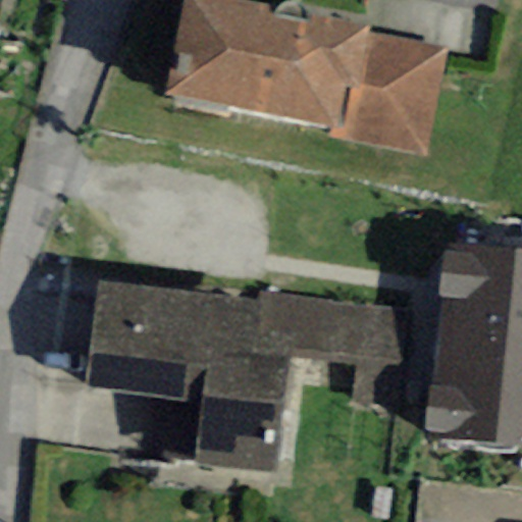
[(368,35),(370,27),(309,15),(308,21),(301,20),(301,15),(299,11),(295,6),(291,3),(285,3),(280,5),(277,7),(275,10),(274,12),(273,15),(270,14),(271,5),(246,0),(184,0),(166,95),(329,126),(342,128),(349,91),(357,92),(368,35)]
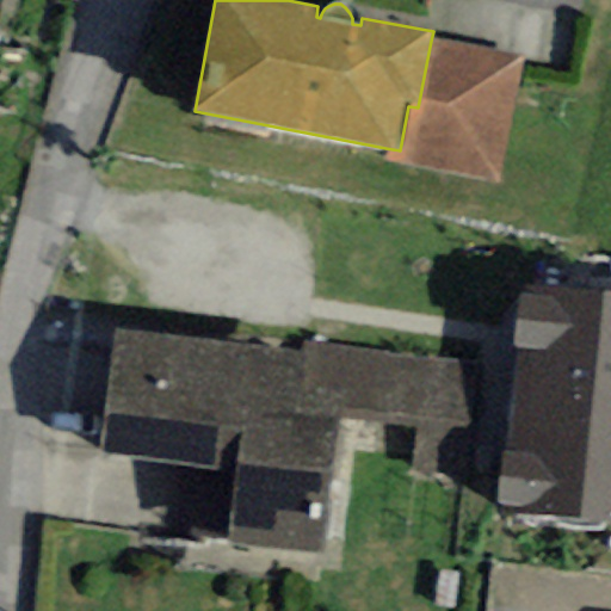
[(383,164),(499,184),(523,57),(431,41),(418,107),(408,106),(400,150),(386,148),(383,164)]
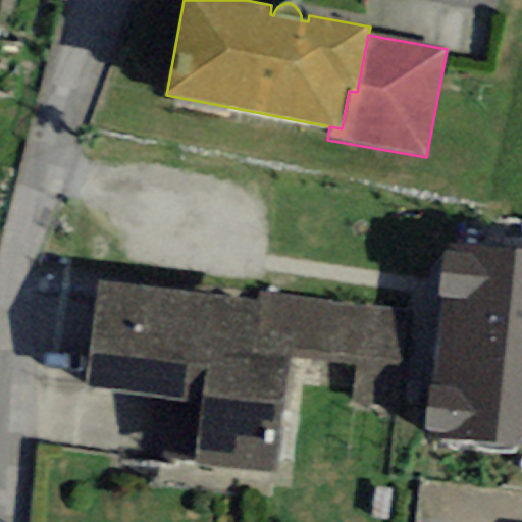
[(422,436),(521,447),(521,248),(442,240),(422,436)]
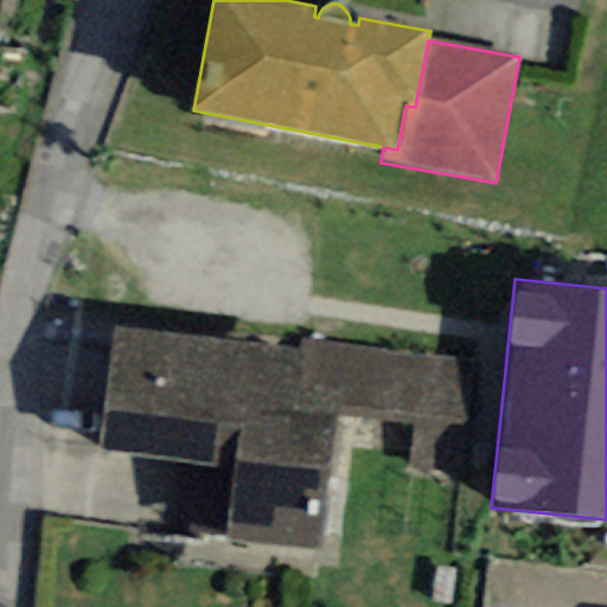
[(112,324),(96,451),(211,464),(212,454),(236,457),(325,467),(332,409),(415,419),(409,468),(471,475),(485,358),(296,336),(295,345),(112,324)]
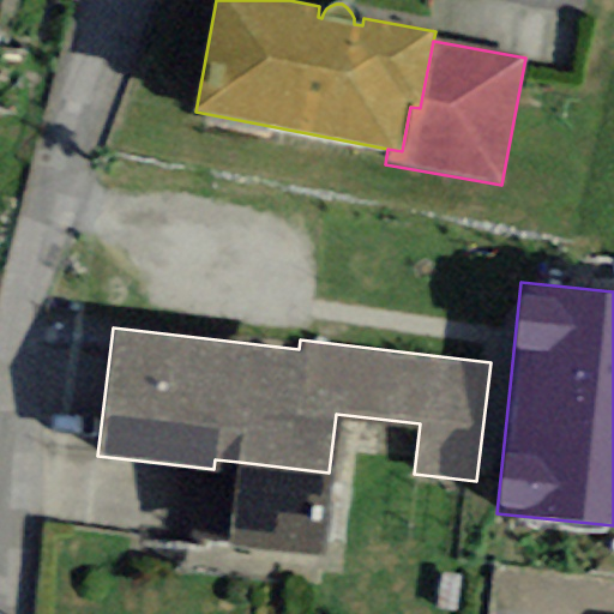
[(232,546),(324,558),(329,473),(239,462),(232,546)]
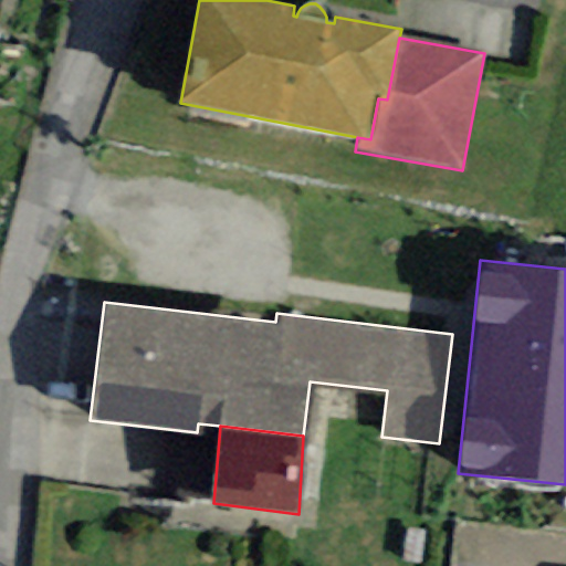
All buildings are outlined.
